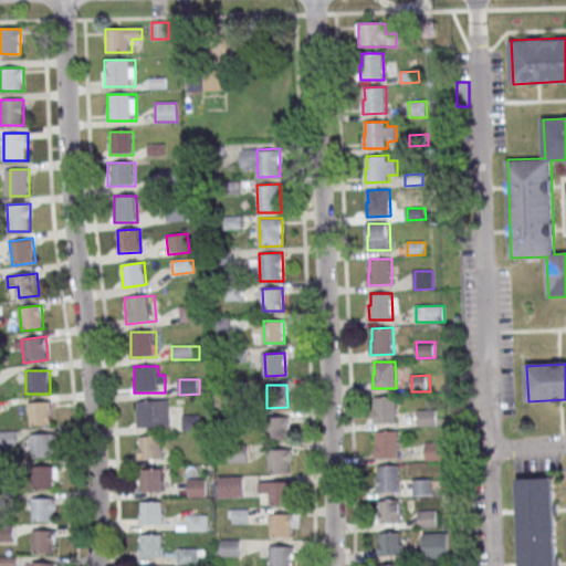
[(376,397),(397,396),(398,422),(375,423),(374,409),(376,408),(376,397)]
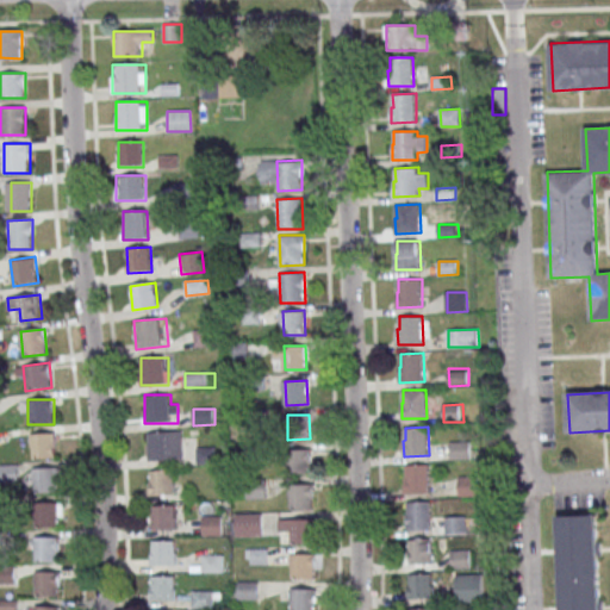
[(148,431),(148,460),(182,460),(182,431),(148,431)]
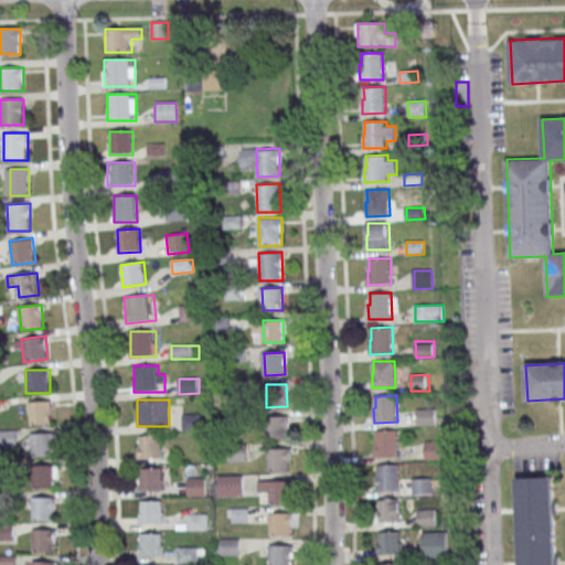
[(51,401),(28,402),(29,425),(52,424),(51,401)]
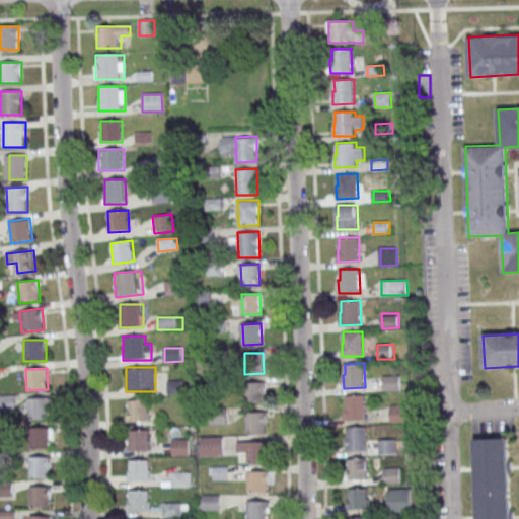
[(383,376),(400,375),(400,390),(384,391),(383,376)]
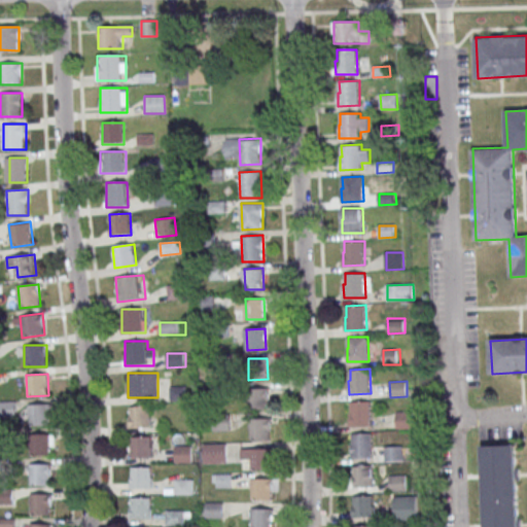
[(171,387),(171,400),(185,400),(185,387),(171,387)]
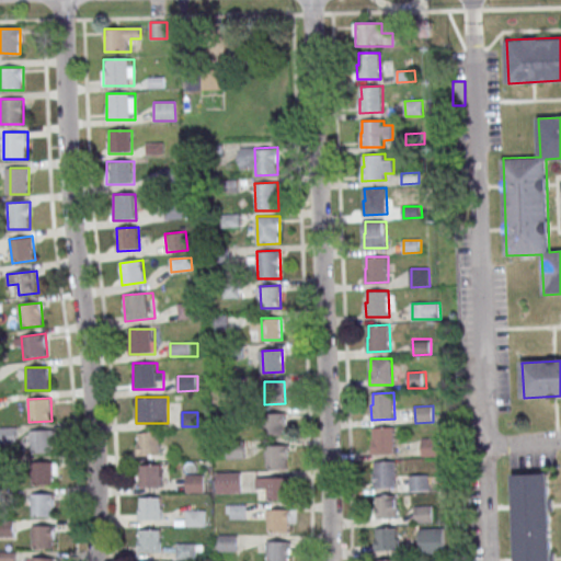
[(265,413),(285,412),(286,435),(265,435),(265,413)]
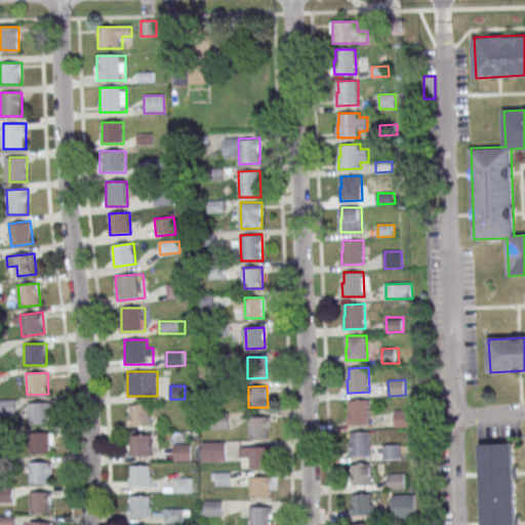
[(350,400),(370,399),(371,423),(349,425),(349,411),(351,410),(350,400)]
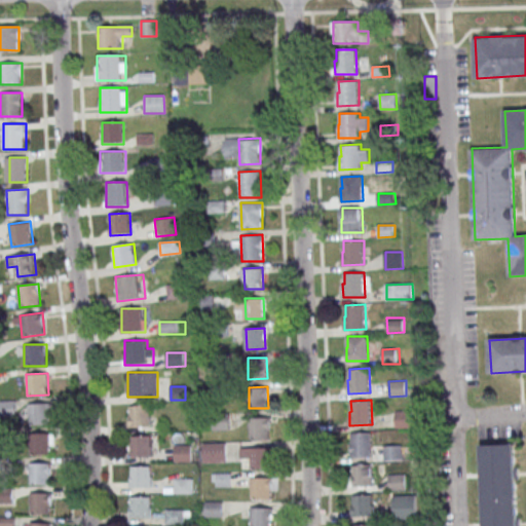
[(0,415),(16,415),(16,401),(0,401),(0,415)]
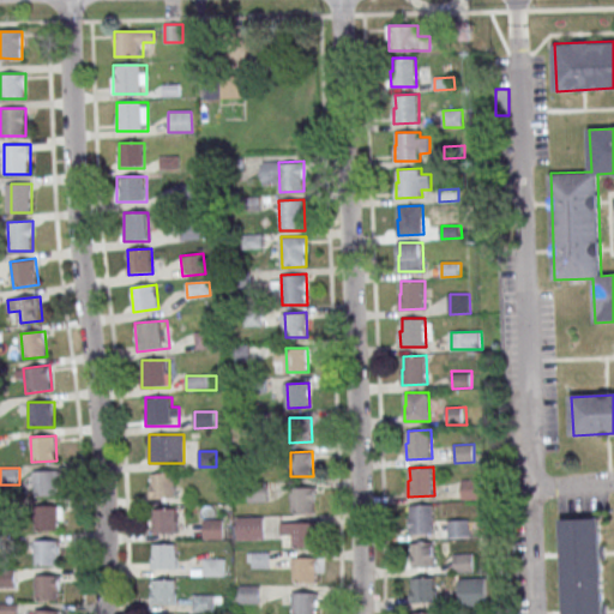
[(34,471),(34,497),(59,497),(59,471),(34,471)]
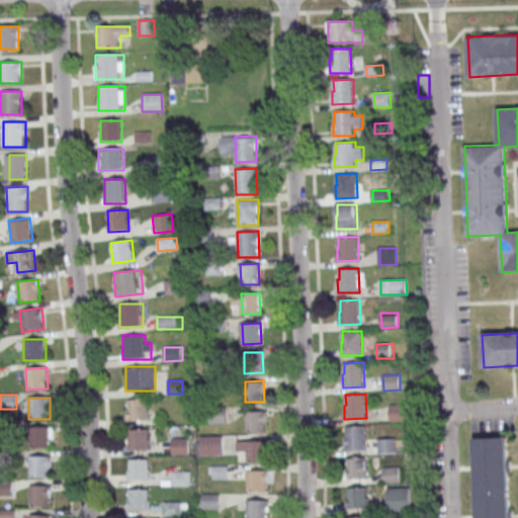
[(126,420),(148,420),(148,399),(126,399),(126,420)]
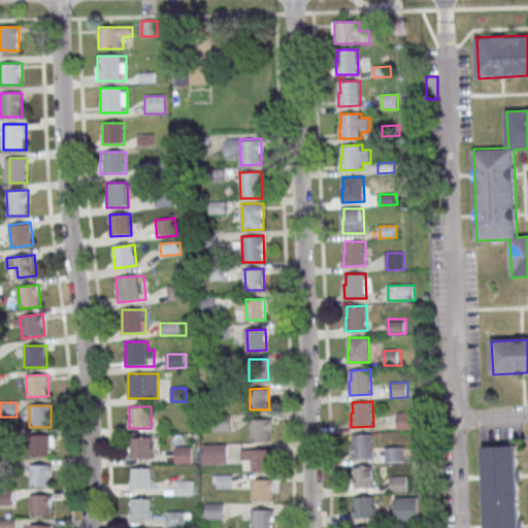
[(398,415),(415,414),(416,429),(398,429),(398,415)]
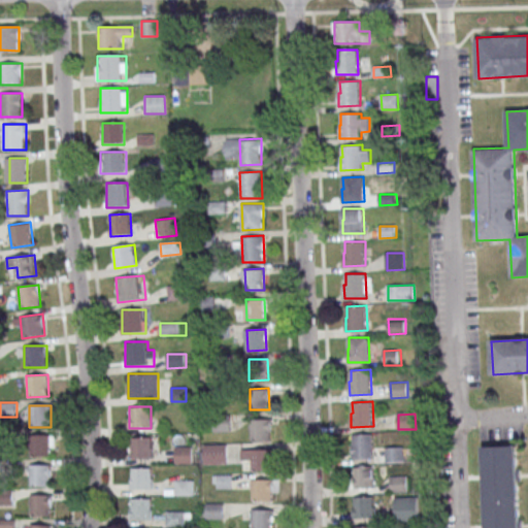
[(252,419),(270,419),(271,439),(253,440),(252,419)]
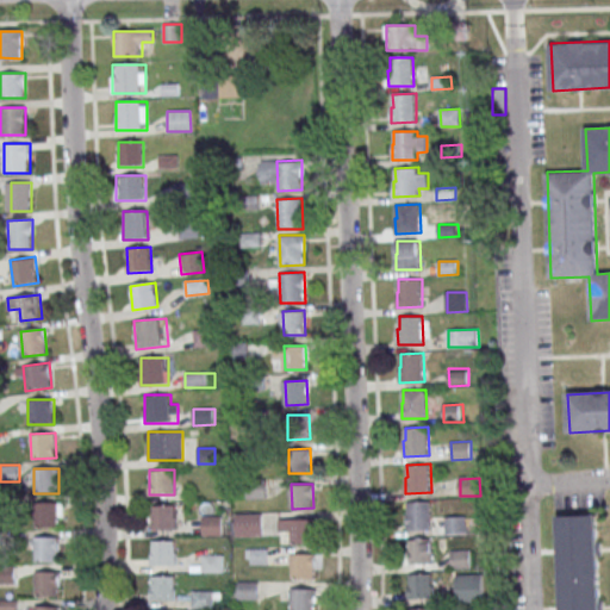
[(409,502),(431,502),(433,530),(408,530),(406,515),(409,515),(409,502)]
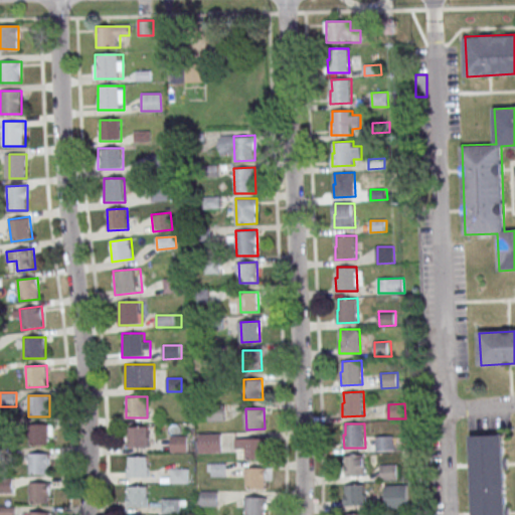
[(53,446),(53,424),(31,424),(31,446),(53,446)]
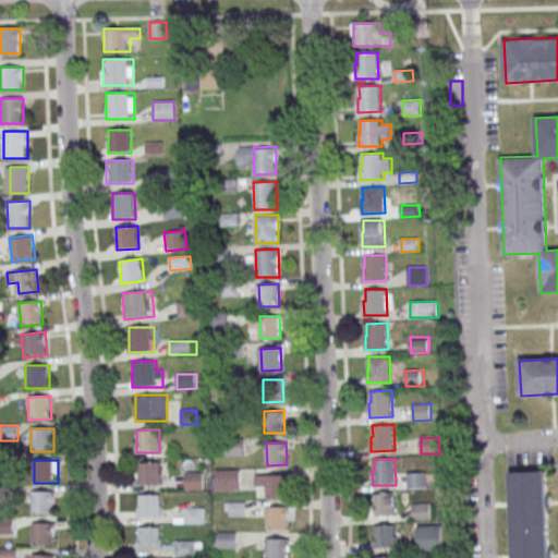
[(138,462),(138,485),(160,485),(160,462),(138,462)]
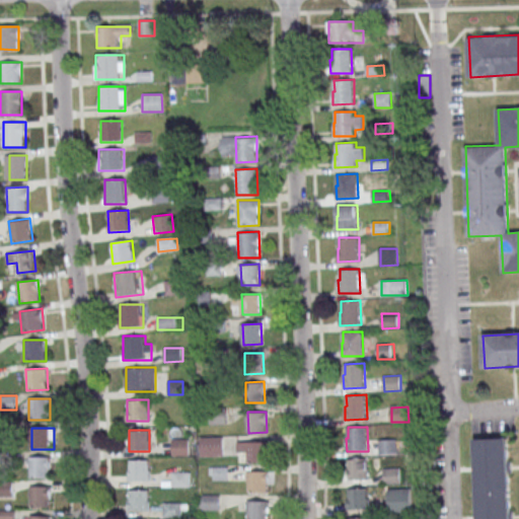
[(223,456),(223,437),(200,437),(200,456),(223,456)]
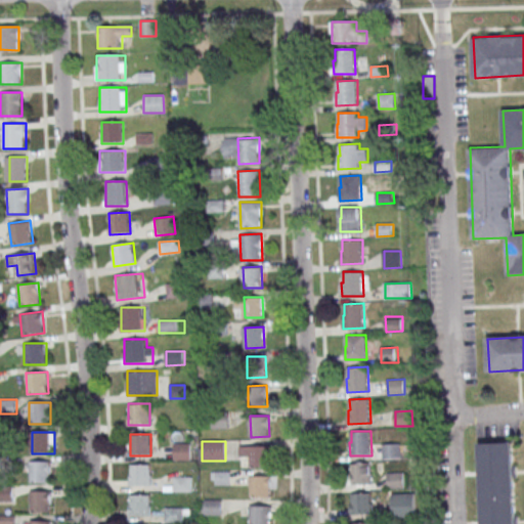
[(515,523),(513,442),(480,443),(482,523),(515,523)]
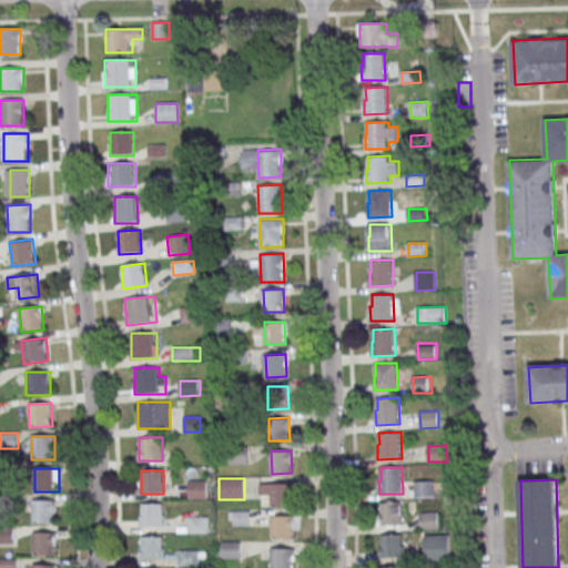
[(189,499),(206,498),(206,480),(188,480),(189,499)]
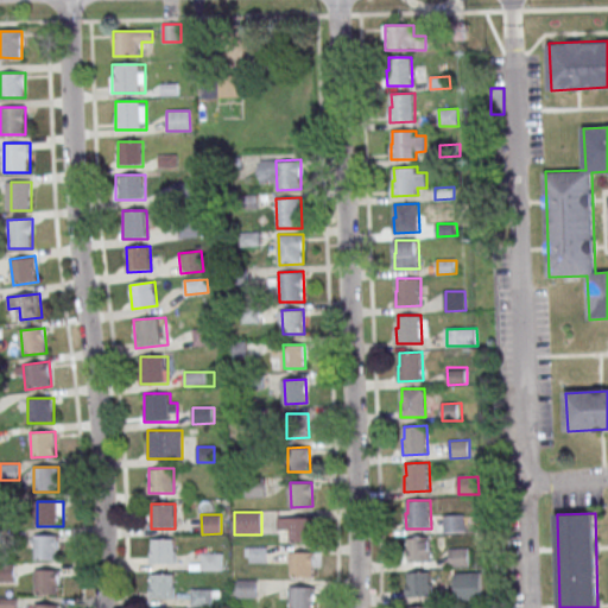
[(445,515),(464,514),(466,532),(445,532),(445,515)]
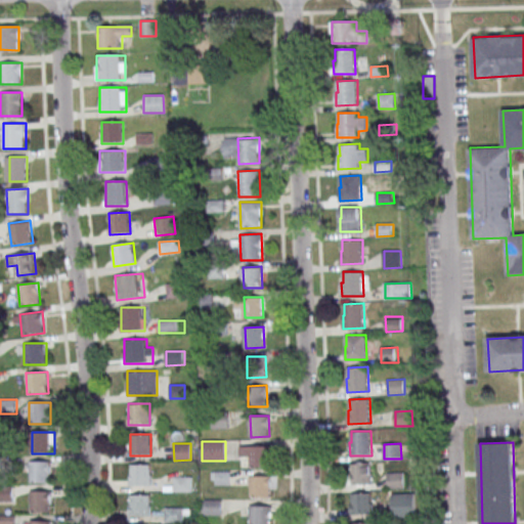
[(250,446),(268,445),(269,466),(250,467),(250,446)]
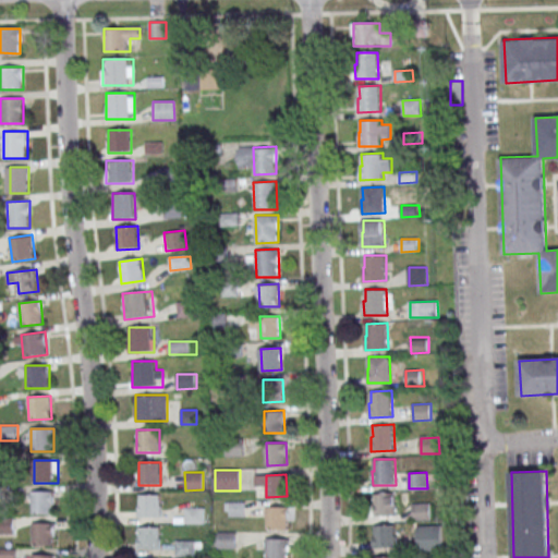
[(53,514),(53,490),(32,490),(32,514),(53,514)]
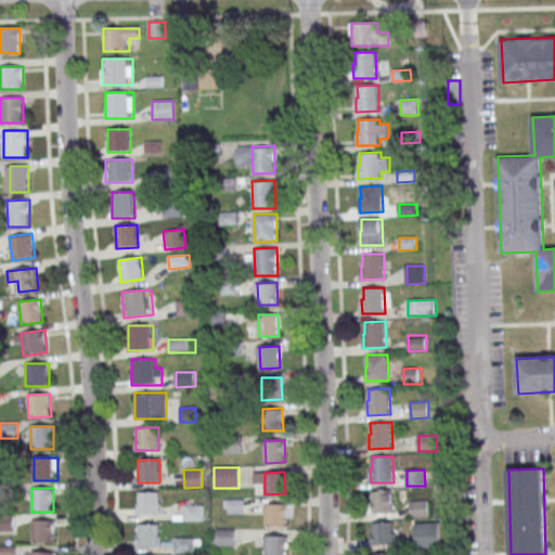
[(374,490),(395,490),(396,512),(373,513),(372,499),(374,499),(374,490)]
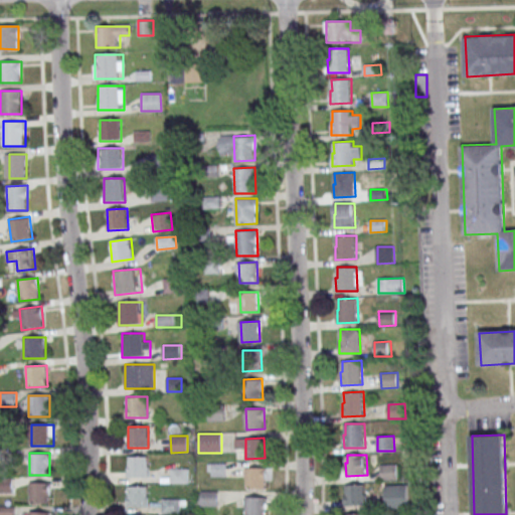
[(128,478),(149,478),(149,457),(128,457),(128,478)]
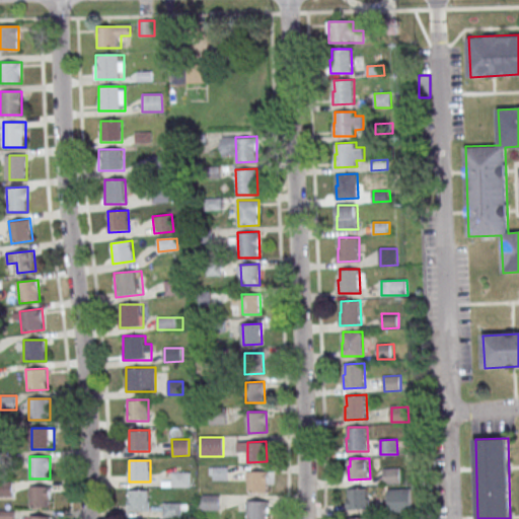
[(227,466),(210,466),(210,479),(227,479),(227,466)]
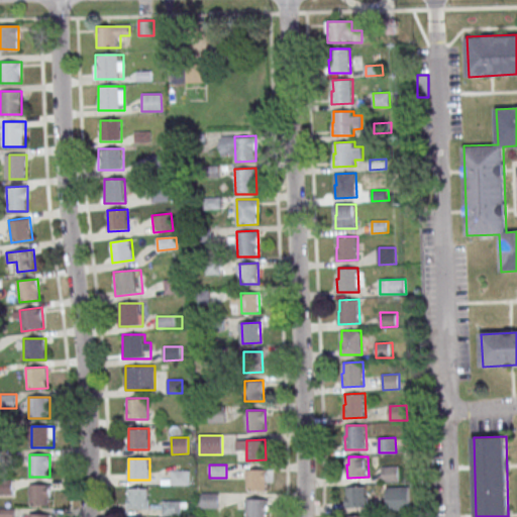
[(383,467),(399,467),(399,481),(383,482),(383,467)]
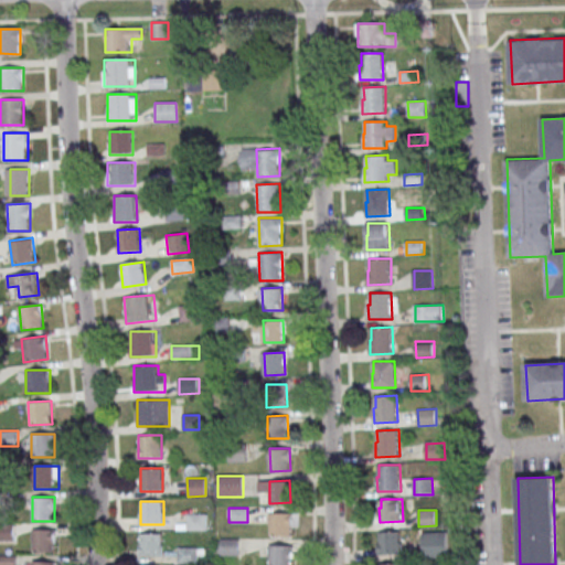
[(270,513),(290,513),(290,535),(270,535),(270,513)]
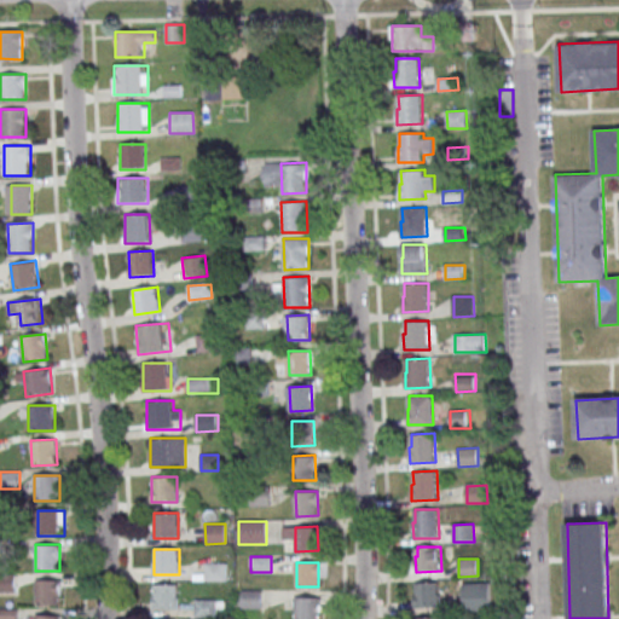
[(226,563),(207,563),(207,582),(226,582),(226,563)]
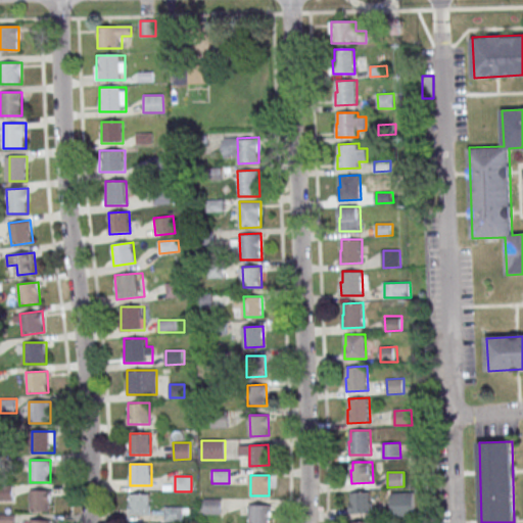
[(351,489),(372,488),(372,513),(350,514),(350,501),(351,501),(351,489)]
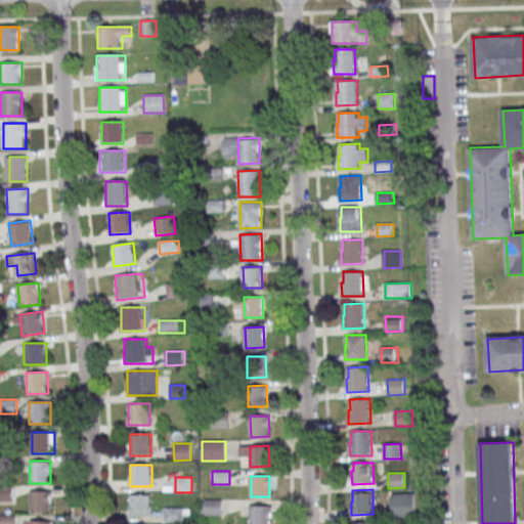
[(51,513),(51,491),(30,491),(30,513),(51,513)]
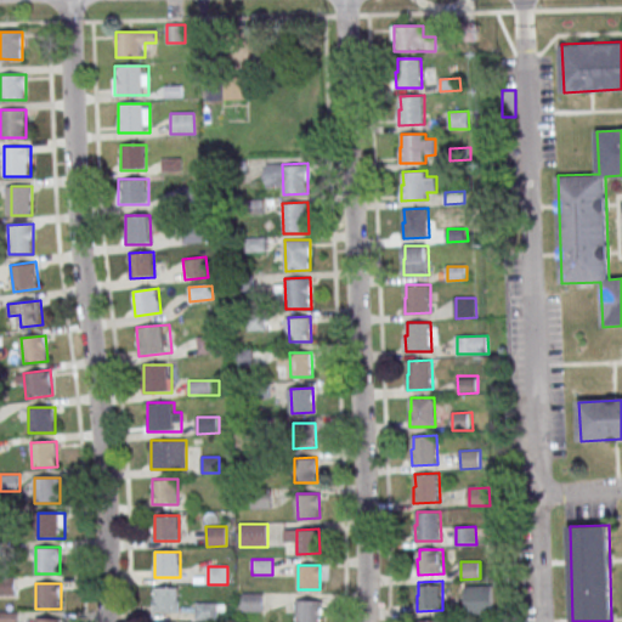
[(465,586),(492,586),(493,612),(467,614),(465,586)]
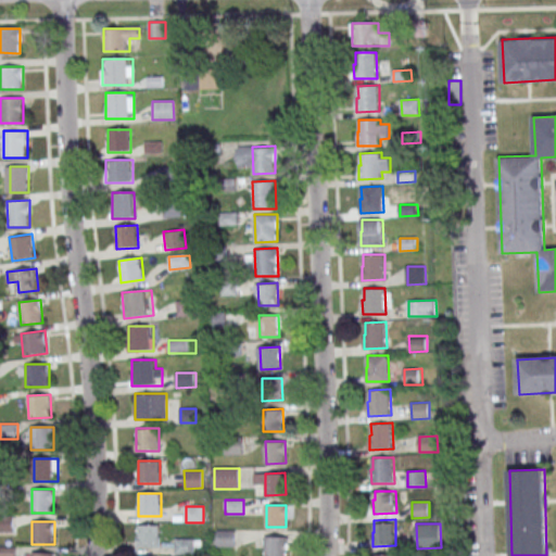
[(160,526),(137,526),(137,547),(160,547),(160,526)]
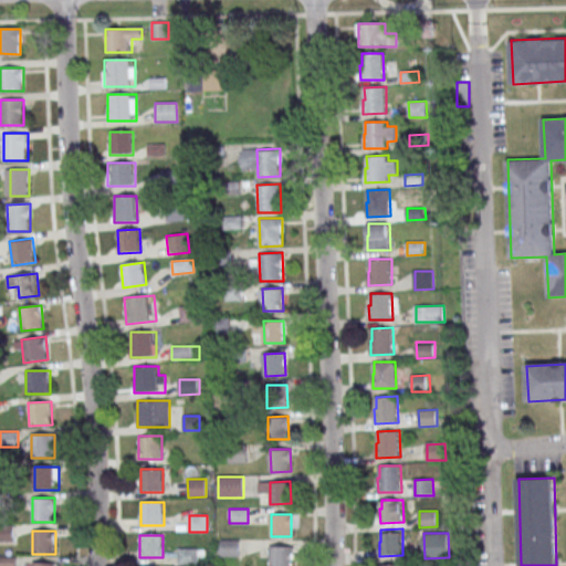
[(217,556),(240,556),(240,540),(217,540),(217,556)]
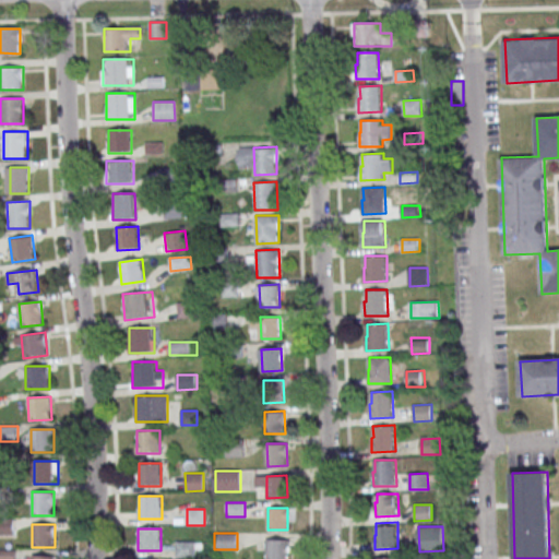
[(287,558),(288,539),(264,539),(264,558),(287,558)]
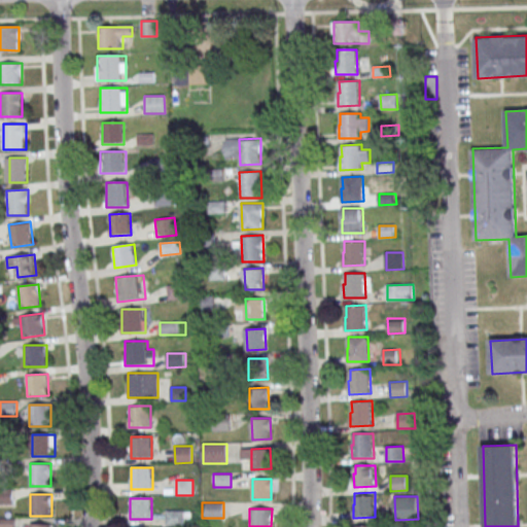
[(183,511),(167,511),(167,526),(183,526),(183,511)]
